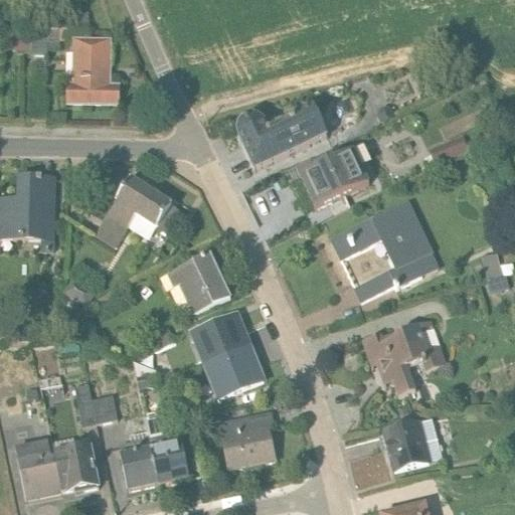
[(48,15),(47,33),(81,34),(89,34),(89,16),(48,15)]
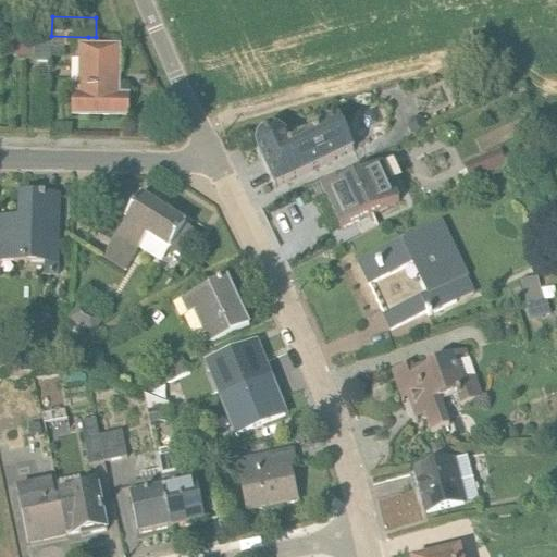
[(116,97),(118,49),(88,48),(88,37),(51,36),(12,35),(12,58),(33,58),(33,64),(51,64),(51,54),(64,56),(64,49),(78,48),(77,94),(73,94),(73,116),(127,116),(127,98),(116,97)]
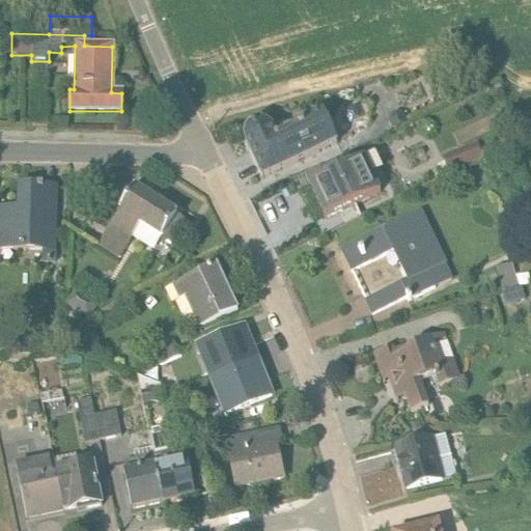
[(245,145),(262,179),(336,144),(322,112),(299,123),(297,121),(273,132),(270,129),(267,127),(261,124),(257,124),(251,127),(248,130),(245,134),(244,139),(245,145)]
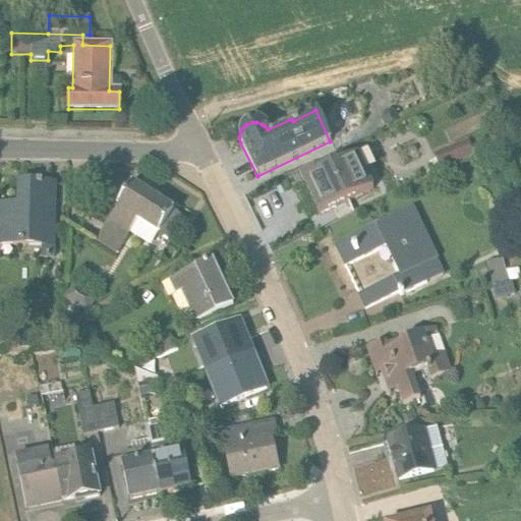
[(385,128),(399,122),(395,114),(393,112),(390,111),(387,112),(384,114),(382,117),(382,120),(385,128)]
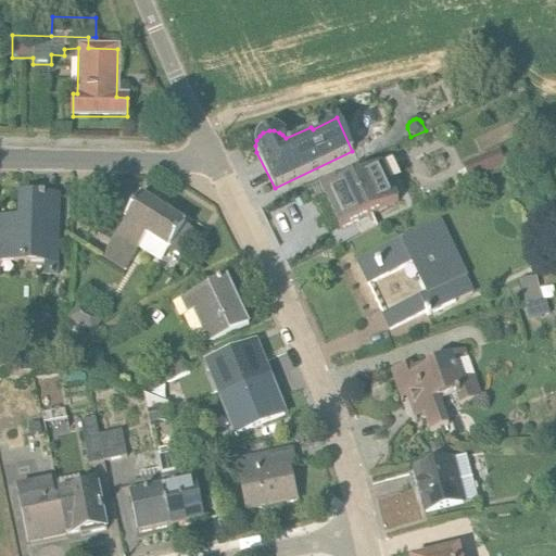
[(497,147),(462,165),(469,180),(505,162),(497,147)]
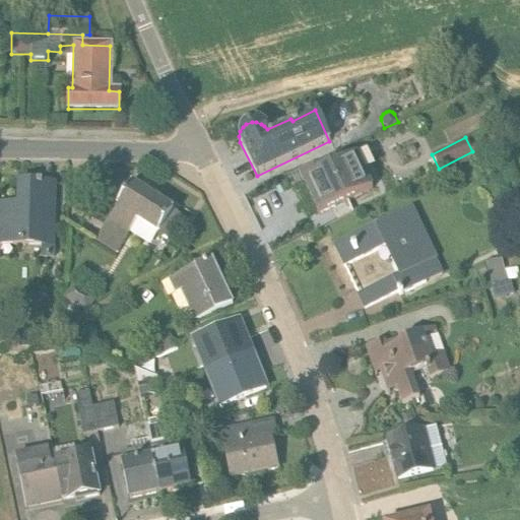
[(298,171),(318,214),(373,188),(365,171),(370,169),(363,152),(358,155),(356,154),(312,176),(307,167),(298,171)]
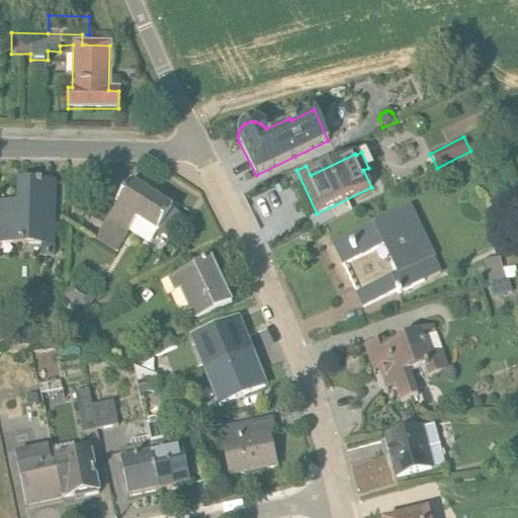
[(51,256),(54,182),(20,181),(20,202),(0,202),(0,243),(40,246),(40,255),(51,256)]
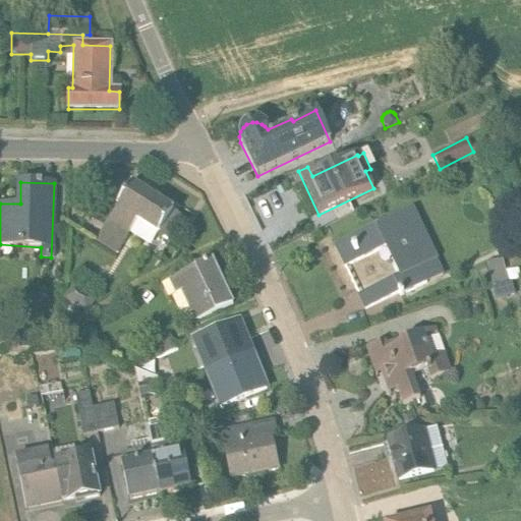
[(131,184),(96,240),(115,252),(135,222),(157,235),(158,234),(171,243),(186,220),(131,184)]
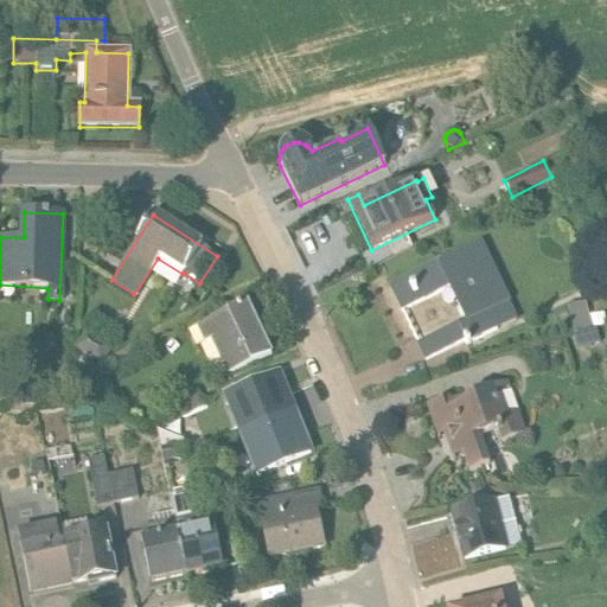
[(510,300),(481,241),(389,286),(401,308),(447,286),(465,319),(417,343),(425,358),(466,338),(468,342),(517,318),(509,301),(510,300)]
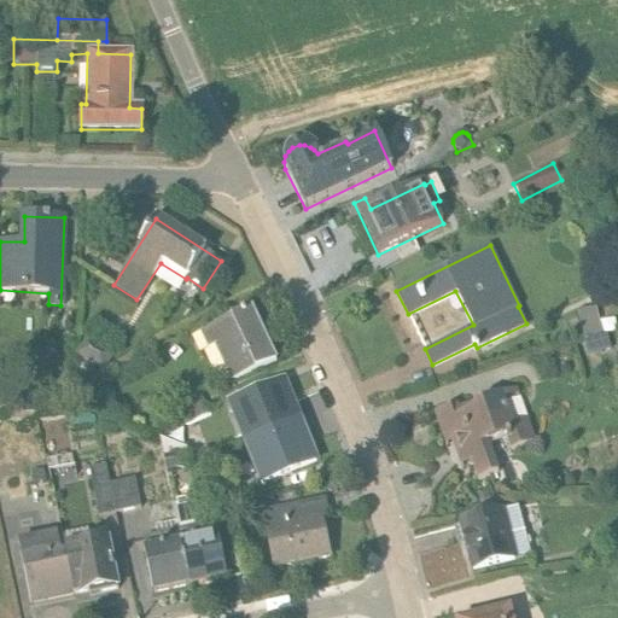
[(595,304),(577,308),(584,336),(601,331),(602,332),(617,328),(614,315),(600,319),(595,304)]
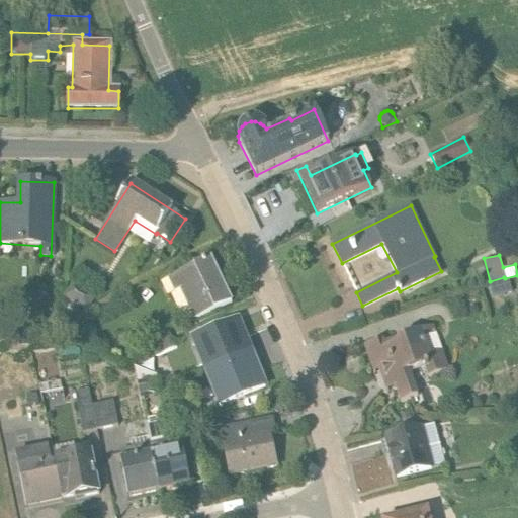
[(179,289),(193,320),(231,303),(210,258),(167,278),(174,292),(179,289)]
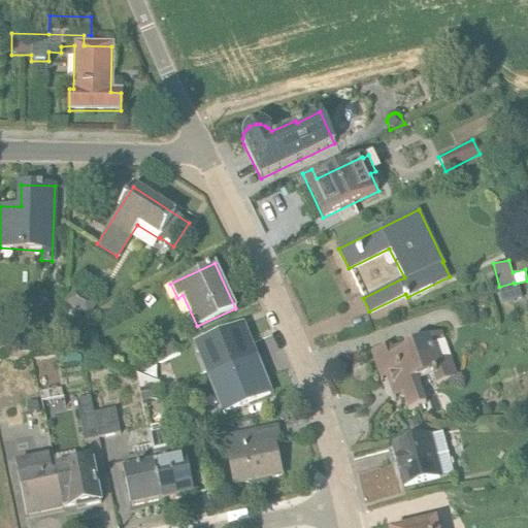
[(521,295),(518,284),(498,289),(501,300),(521,295)]
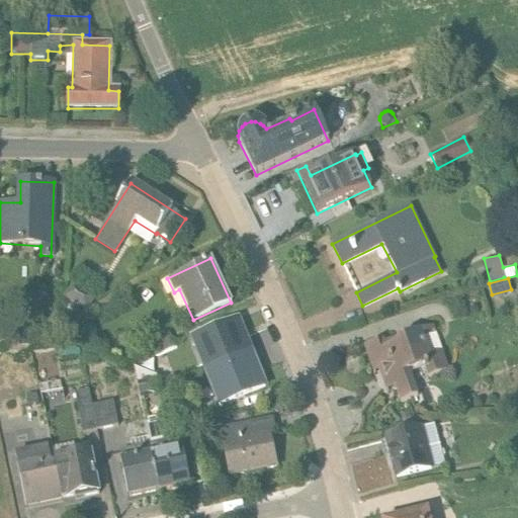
[(95,295),(73,281),(64,296),(70,300),(67,307),(76,312),(79,306),(85,310),(95,295)]
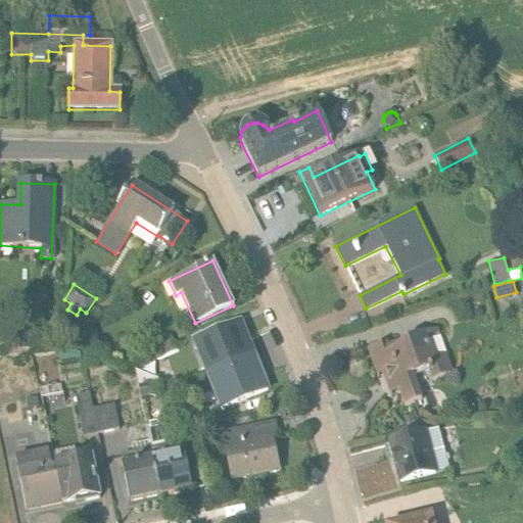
[(191,340),(205,375),(253,353),(239,320),(191,340)]
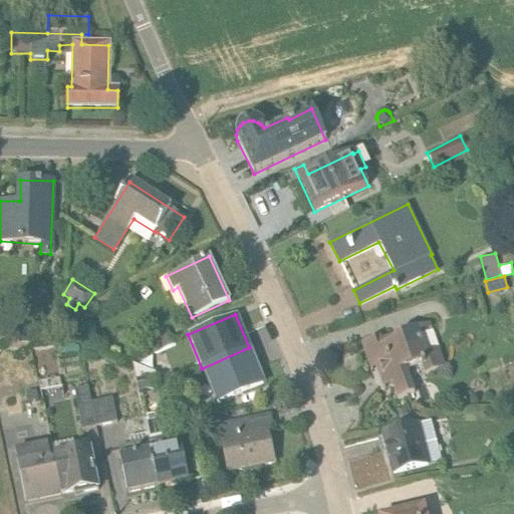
[(373,336),(360,341),(370,368),(375,366),(382,387),(391,383),(396,399),(415,392),(407,369),(421,364),(424,373),(445,365),(439,347),(427,351),(420,332),(432,327),(430,323),(393,336),(394,339),(376,346),(373,336)]
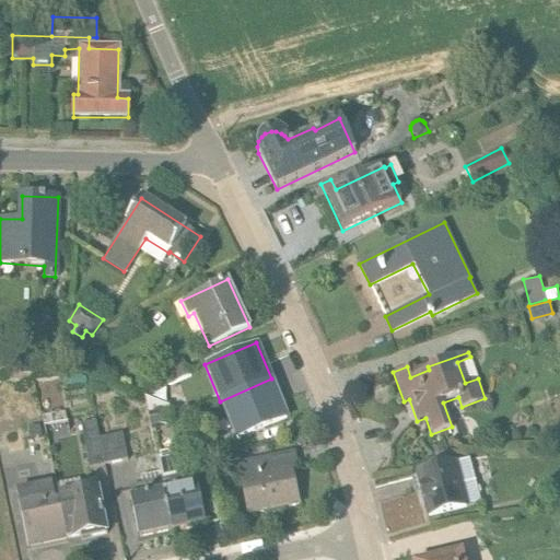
[(167,385),(189,375),(183,361),(161,371),(167,385)]
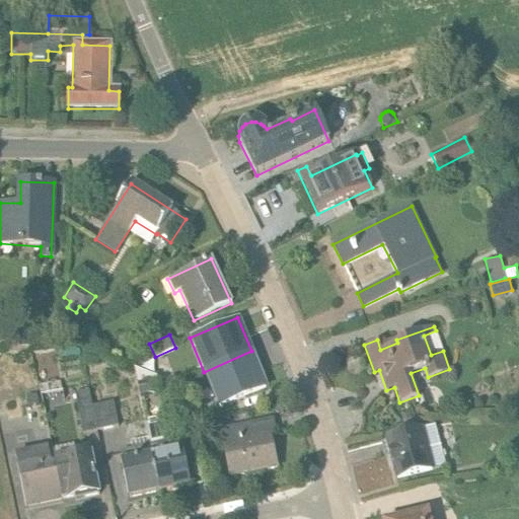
[(63,353),(81,353),(79,342),(63,343),(63,353)]
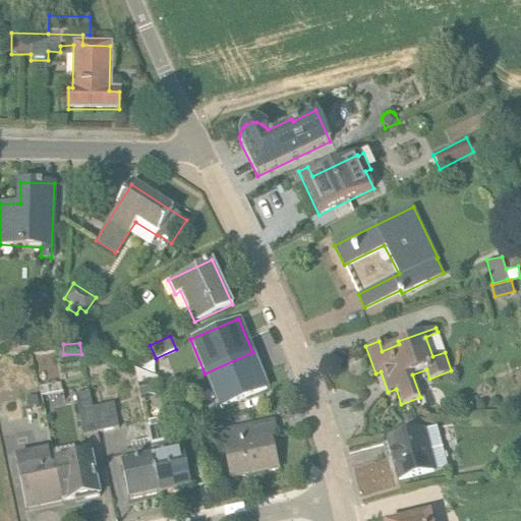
[(205,373),(218,406),(266,387),(252,352),(205,373)]
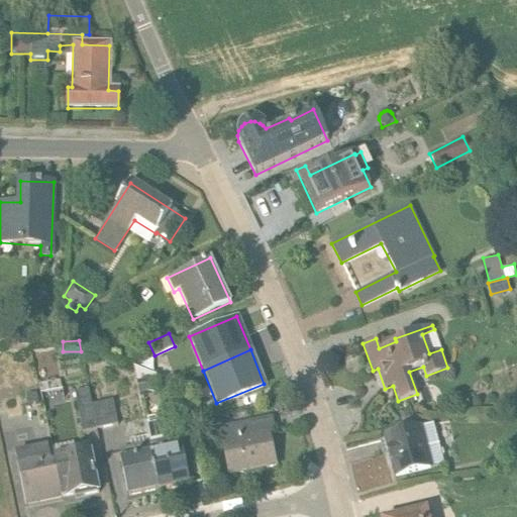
[(154,374),(134,366),(139,393),(159,388),(154,374)]
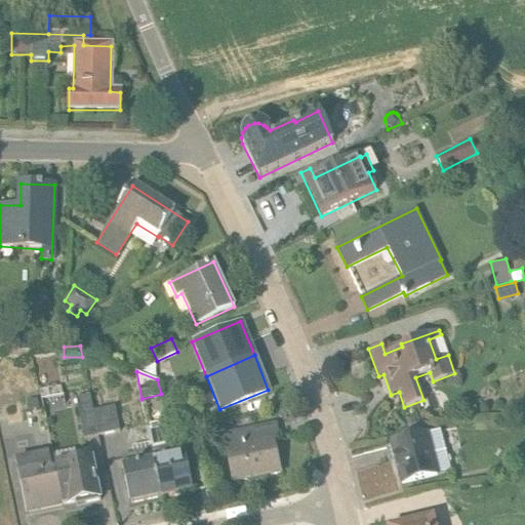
[(56,384),(38,387),(44,416),(52,415),(51,408),(61,407),(56,384)]
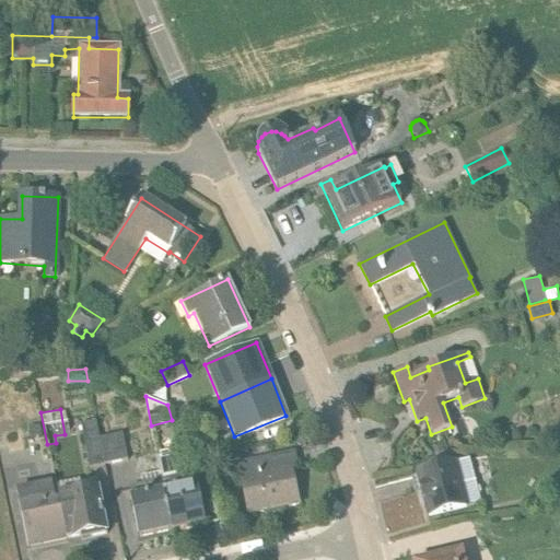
[(89,465),(104,462),(100,436),(95,419),(92,419),(92,416),(83,418),(84,421),(80,422),(89,465)]
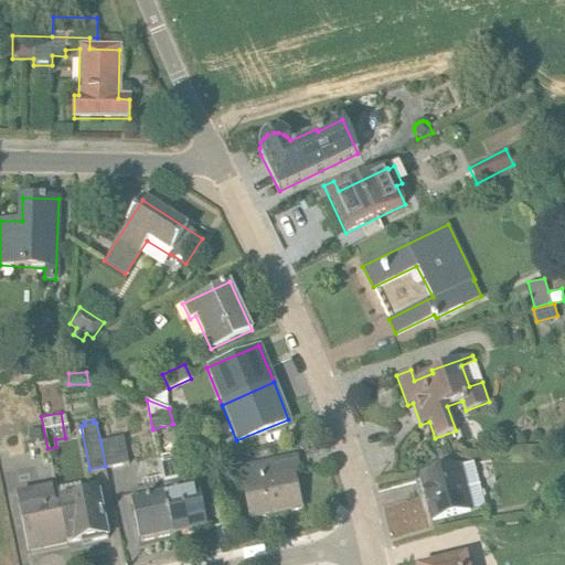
[(123,436),(100,440),(105,466),(128,461),(123,436)]
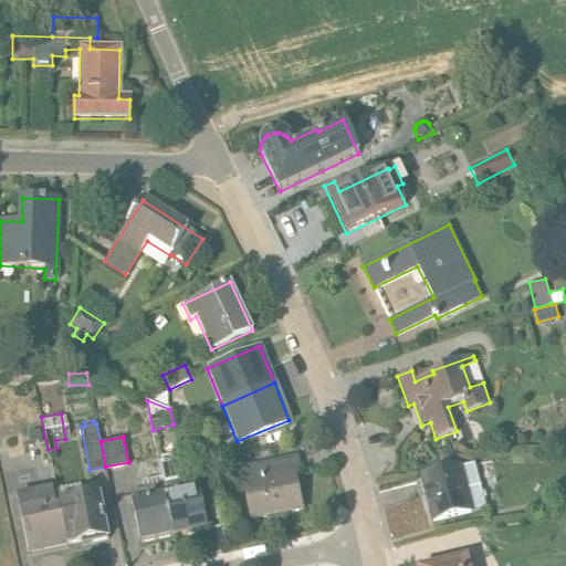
[(301,507),(293,472),(301,470),(297,454),(240,468),(250,519),(301,507)]
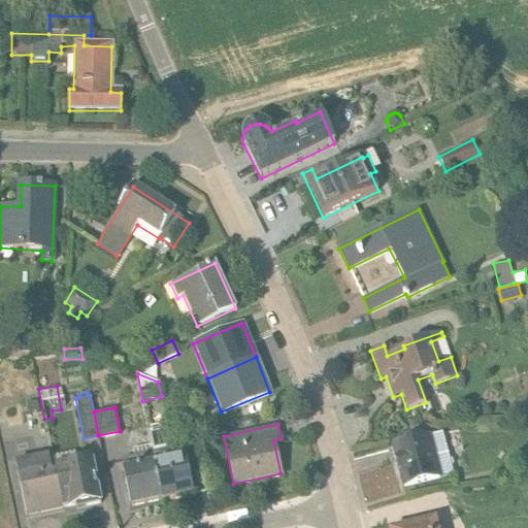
[(152,443),(153,452),(174,447),(173,441),(176,440),(174,432),(171,433),(170,426),(149,430),(152,443)]
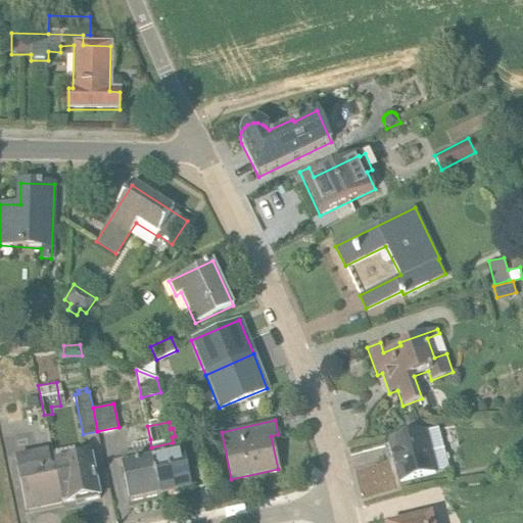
[(389,441),(399,481),(449,468),(438,428),(389,441)]
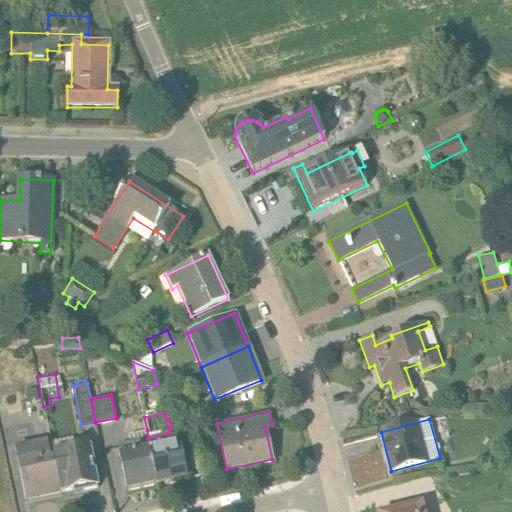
[(148,438),(147,430),(127,434),(129,442),(148,438)]
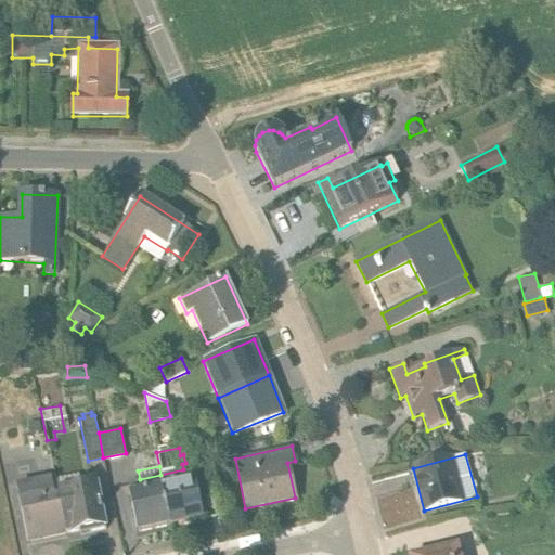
[(201,517),(190,468),(183,469),(160,475),(170,524),(201,517)]
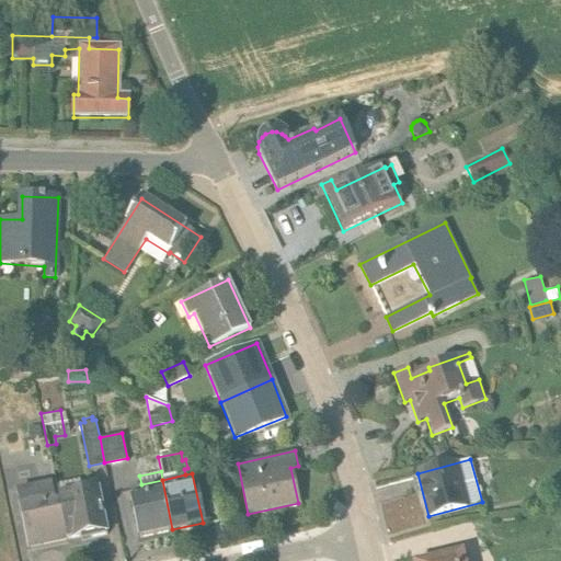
[(57,481),(60,496),(69,539),(106,531),(96,484),(81,488),(79,477),(57,481)]
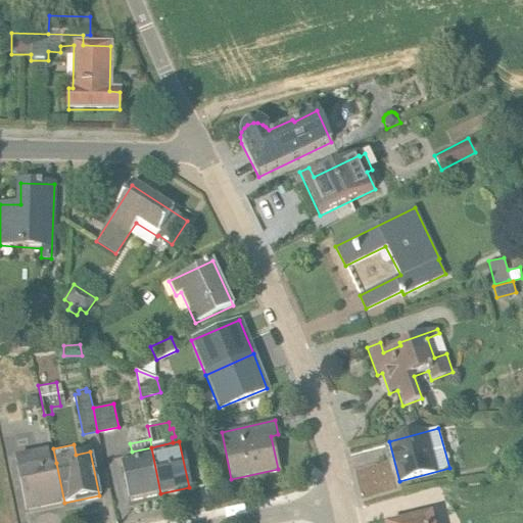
[(160,493),(151,447),(132,452),(121,454),(130,500),(160,493)]
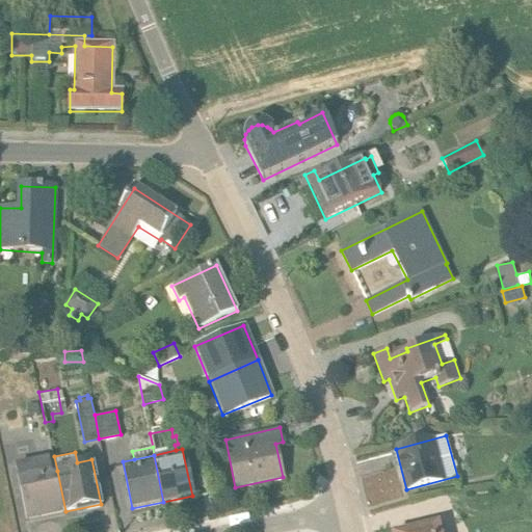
[(64,511),(65,511),(57,471),(52,472),(49,456),(16,463),(26,516),(63,508),(64,511)]
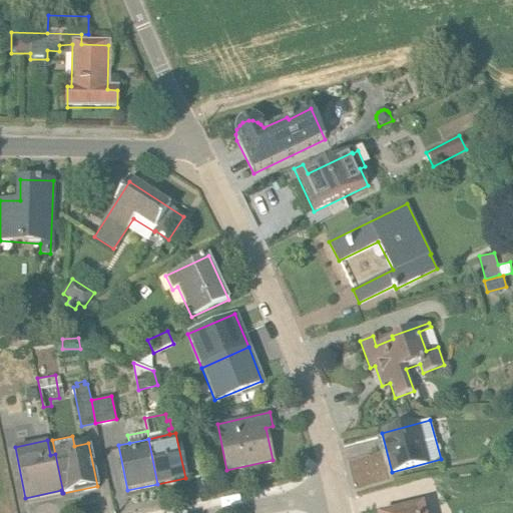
[(424,512),(421,501),(405,505),(406,509),(391,512),(424,512)]
